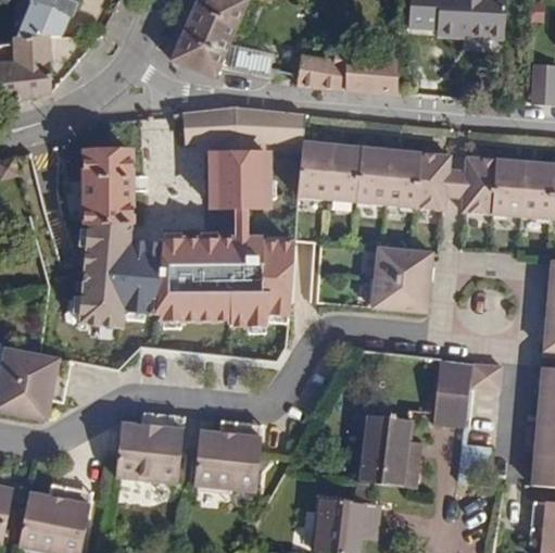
[(29,17),(51,26),(59,9),(37,0),(29,17)]
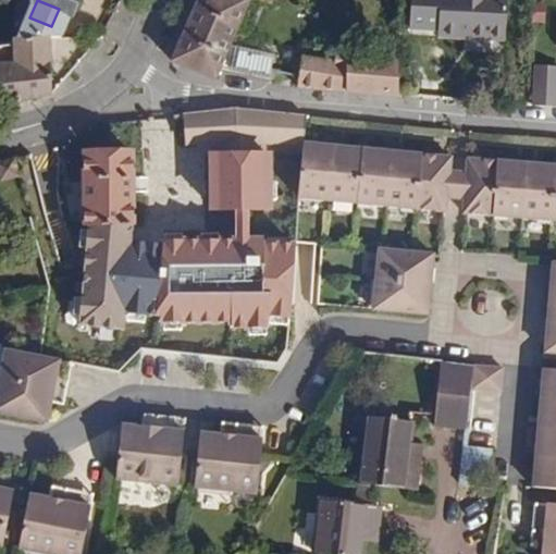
[(37,0),(59,9),(71,13),(75,0),(37,0)]
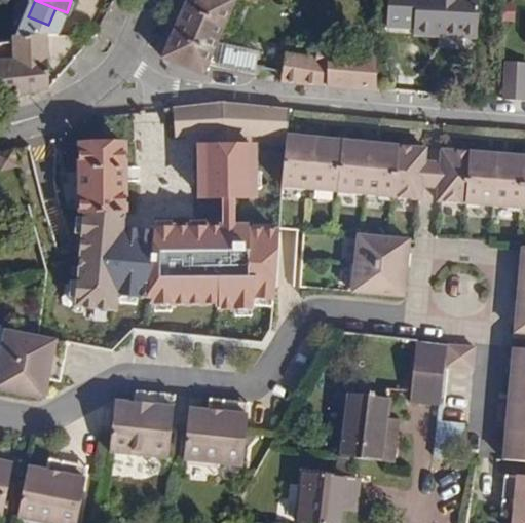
[(213,47),(232,0),(184,0),(162,55),(202,72),(207,61),(219,64),(250,71),(254,49),(221,42),(220,48),(213,47)]
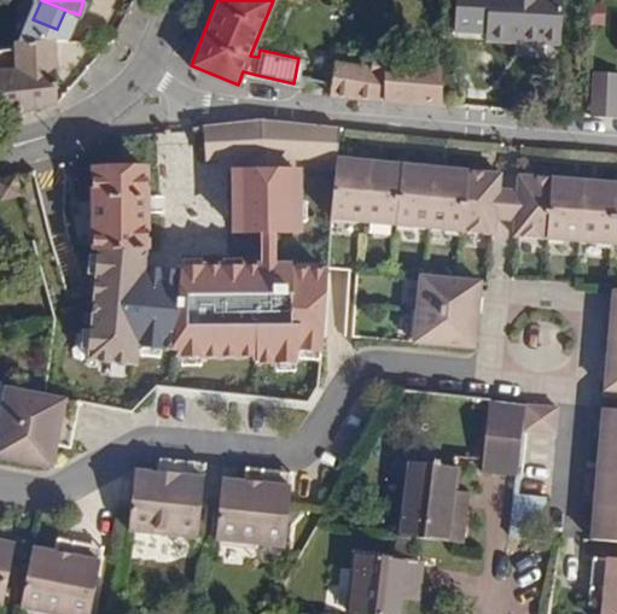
[(457,0),(458,37),(488,36),(523,35),(524,44),(563,42),(562,0),(457,0)]
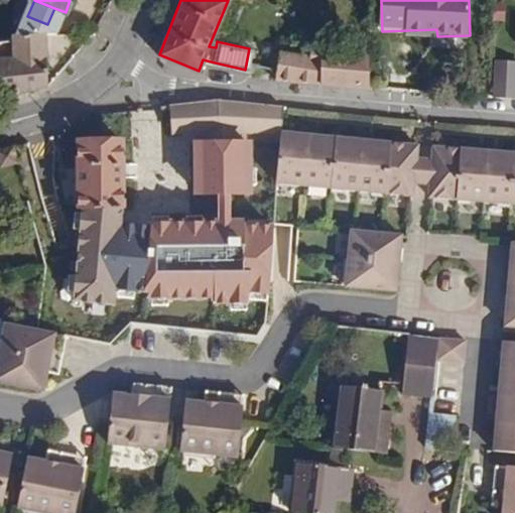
[(46,57),(44,32),(6,33),(9,52),(3,53),(2,44),(0,44),(0,96),(46,85),(46,57)]
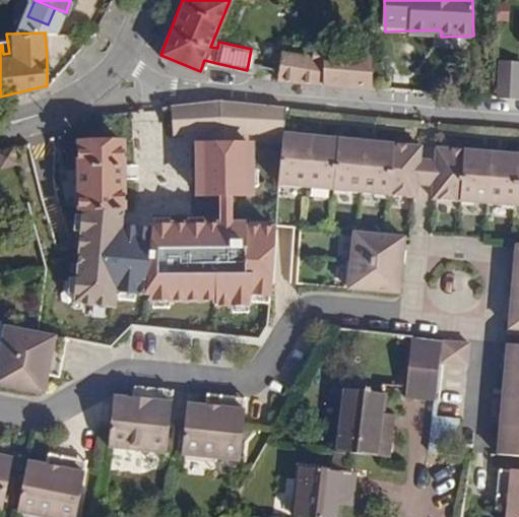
[(47,58),(66,57),(66,33),(45,33),(47,58)]
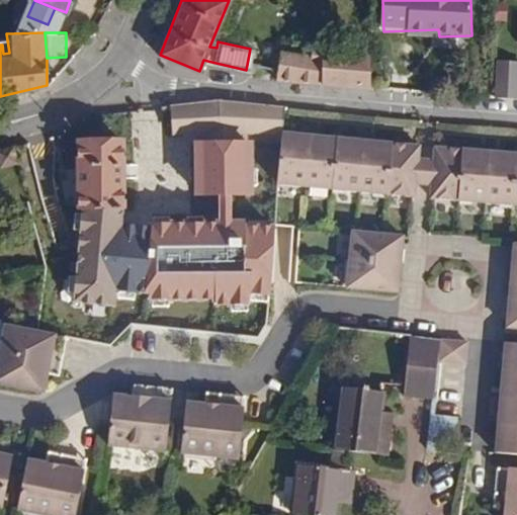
[(318,51),(317,56),(278,52),(275,78),(277,78),(341,84),(346,84),(370,86),(370,78),(370,56),(318,51)]
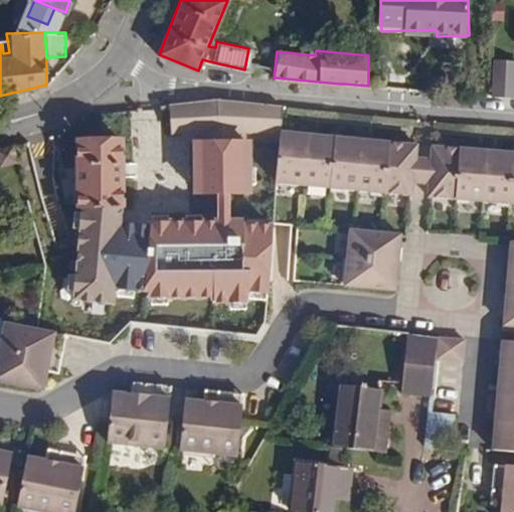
[(513,59),(495,59),(493,97),(513,97),(513,59)]
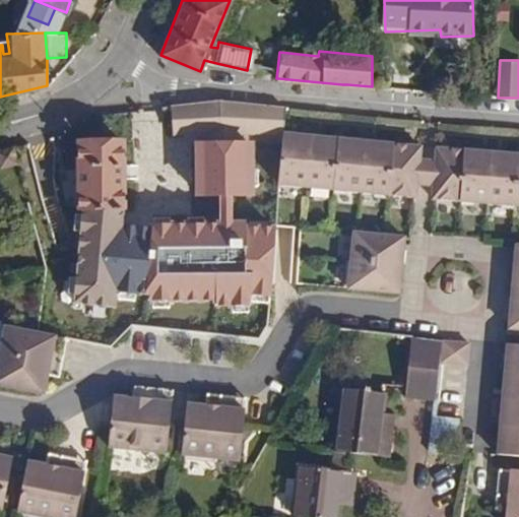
[(245,102),(221,100),(172,106),(172,130),(278,134),(279,105),(245,102)]
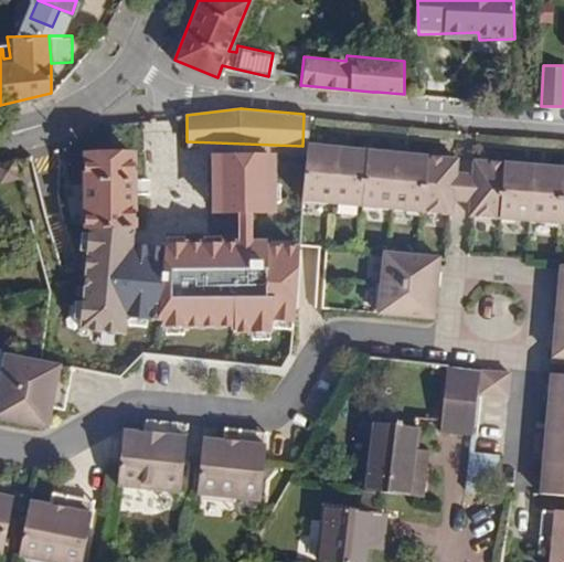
[(453,158),(302,146),(299,200),(448,213),(449,199),(451,171),(453,158)]
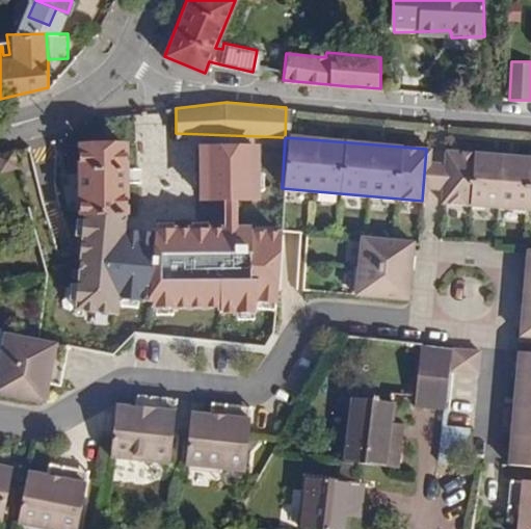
[(126,167),(126,143),(79,144),(79,161),(76,161),(76,167),(80,167),(80,211),(85,211),(79,257),(74,293),(72,308),(112,310),(127,213),(126,180),(132,180),(132,167),(126,167)]
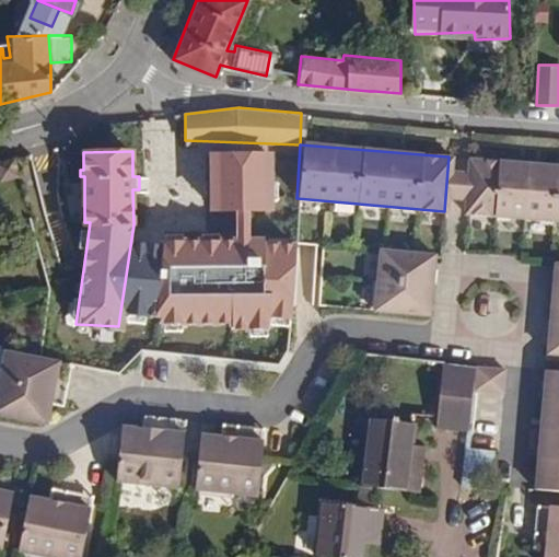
[(18,175),(13,158),(0,160),(0,180),(18,175)]
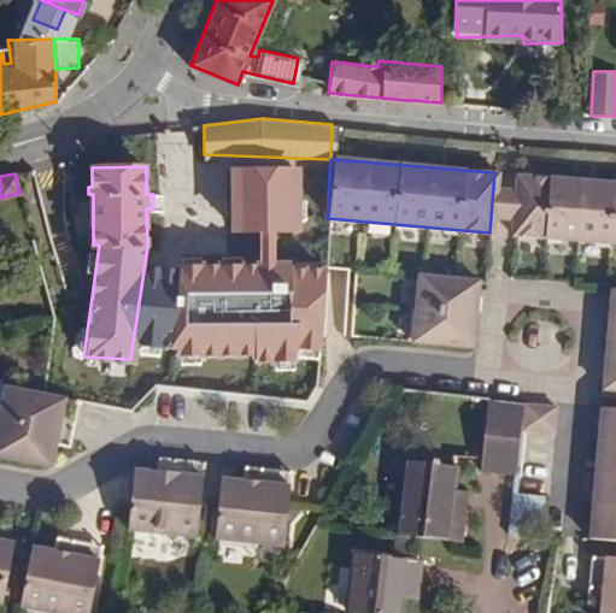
[(615,183),(516,175),(514,189),(511,218),(510,235),(615,243),(615,183)]
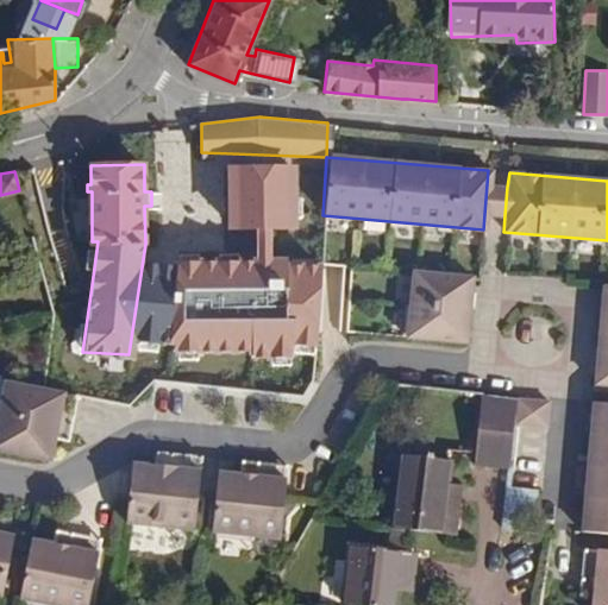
[(507,187),(487,184),(484,214),(505,215),(507,187)]
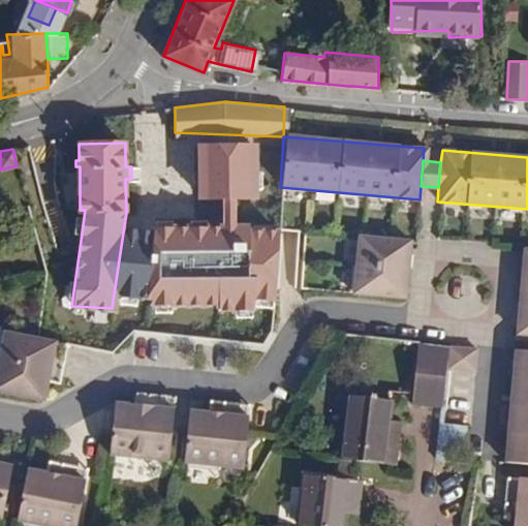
[(406,296),(409,240),(356,236),(353,290),(406,296)]
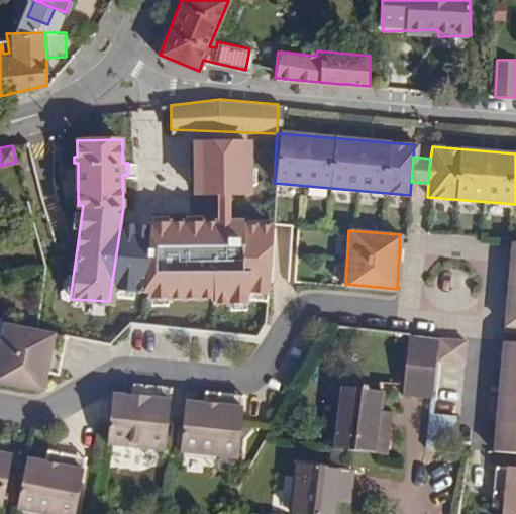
[(515,242),(513,242),(506,325),(515,325),(515,242)]
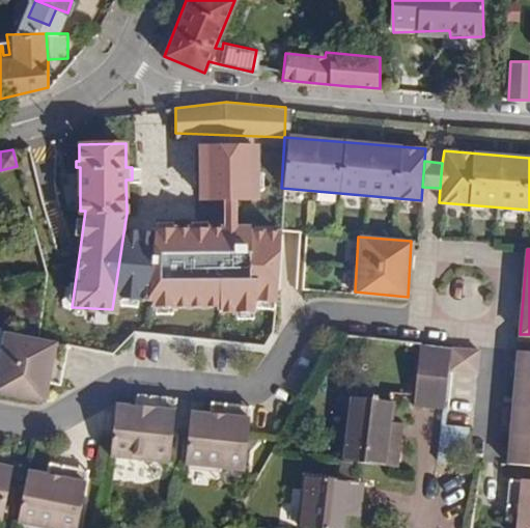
[(275,287),(130,273),(127,311),(273,327),(275,287)]
